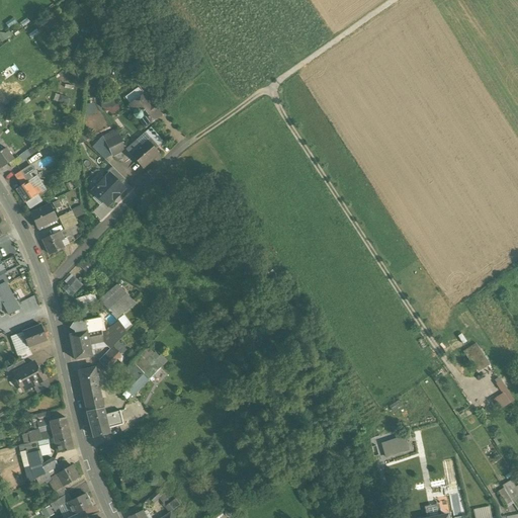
[(158,98),(147,84),(140,89),(144,94),(145,97),(146,96),(151,103),(158,98)]
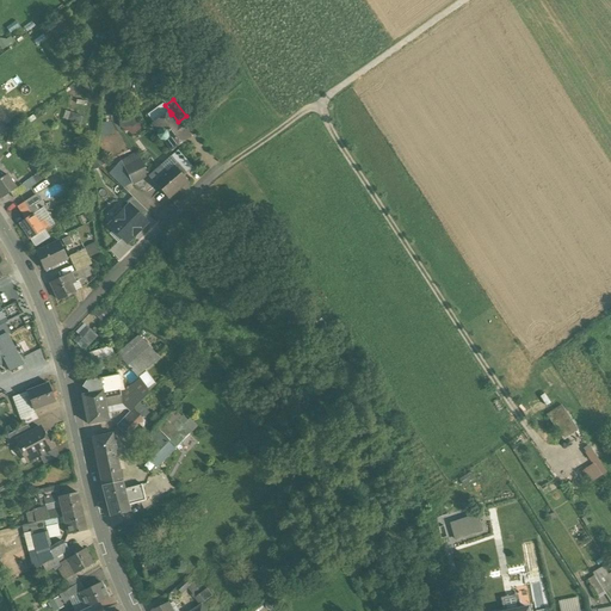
[(178,122),(172,113),(171,115),(170,111),(153,123),(159,131),(158,136),(161,140),(165,140),(172,149),(189,137),(178,122)]
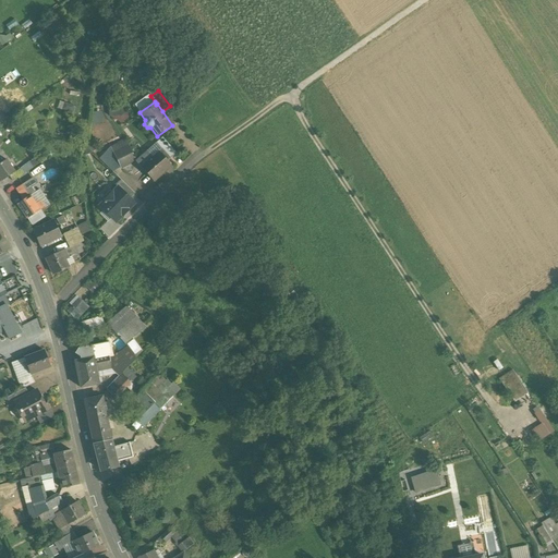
[(128,108),(111,109),(111,120),(128,119),(128,108)]
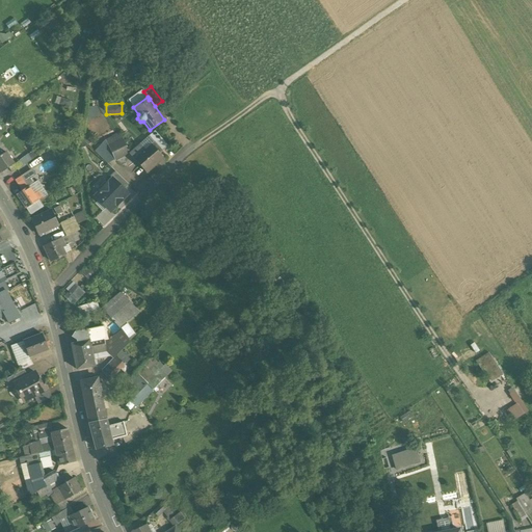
[(167,147),(159,137),(154,142),(162,151),(167,147)]
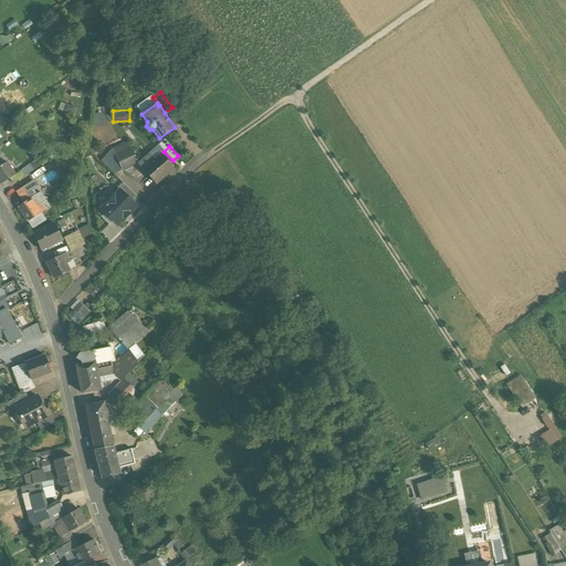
[(129,148),(115,155),(123,171),(137,164),(129,148)]
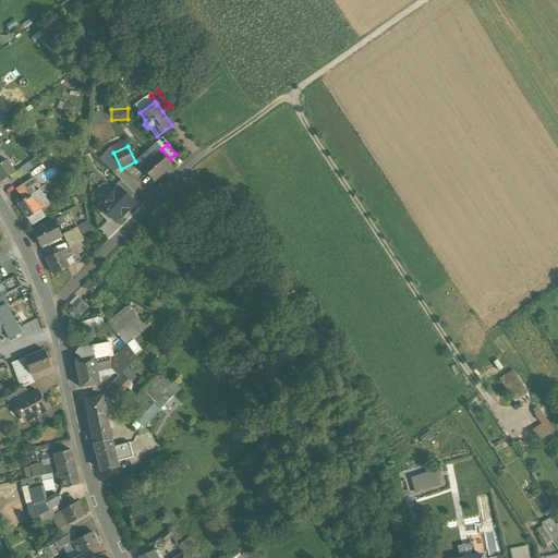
[(152,157),(141,167),(154,182),(171,167),(158,152),(152,157)]
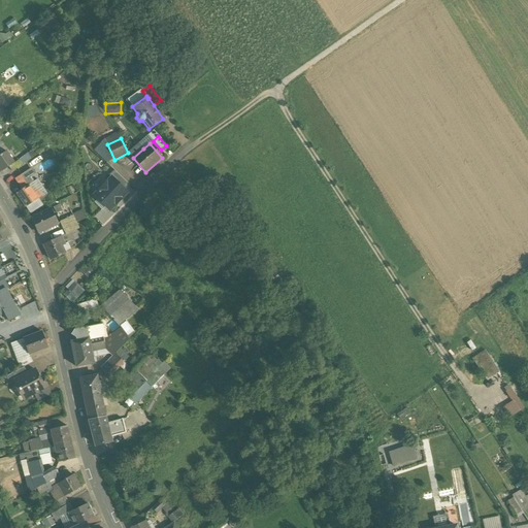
[(140,145),(130,155),(133,158),(143,149),(140,145)]
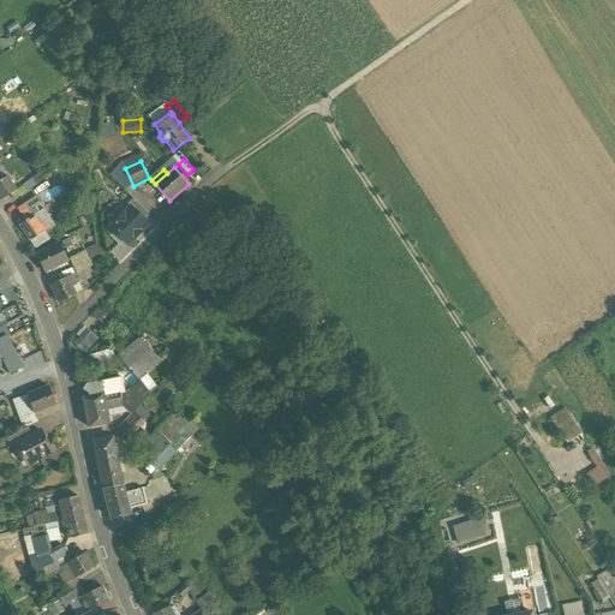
[(16,191),(6,177),(1,180),(0,180),(0,197),(3,199),(10,195),(16,191)]
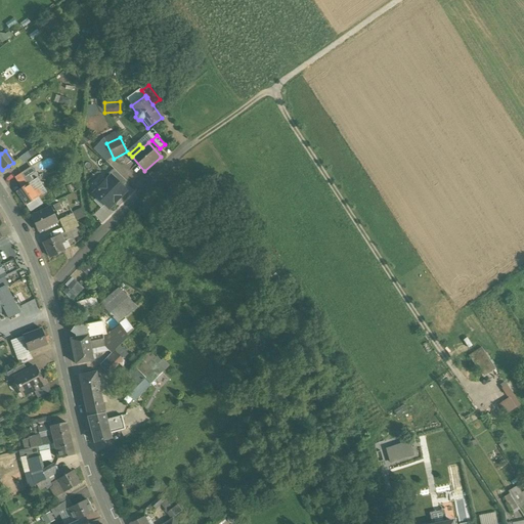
[(13,163),(8,166),(12,171),(23,164),(18,159),(13,163)]
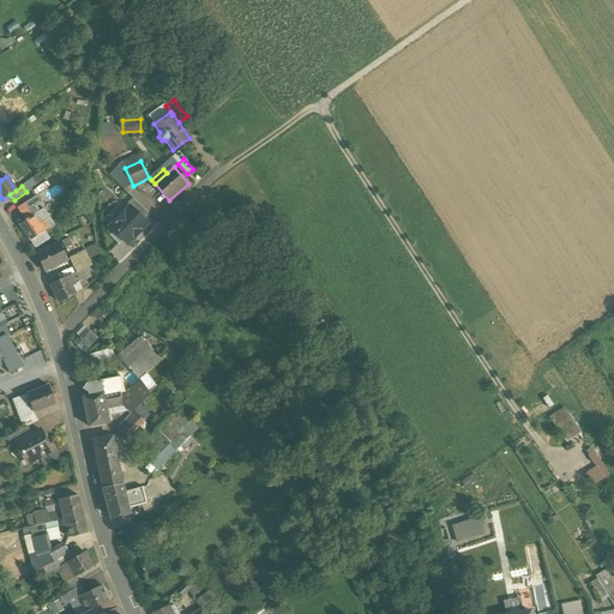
[(36,197),(19,208),(26,220),(34,215),(37,214),(34,208),(40,203),(36,197)]
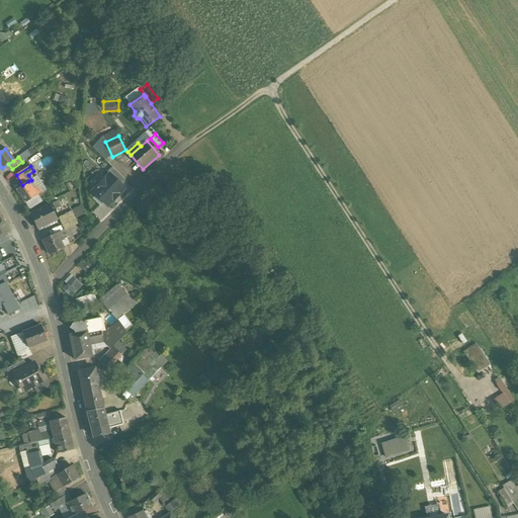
[(125,180),(112,167),(107,173),(109,175),(109,174),(120,185),(125,180)]
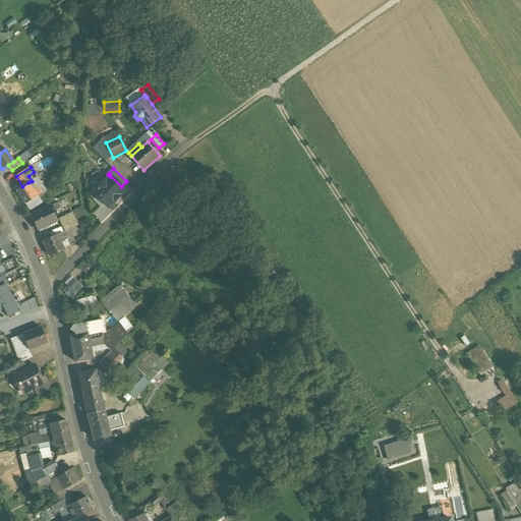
[(110,176),(97,188),(97,196),(108,207),(114,200),(114,201),(119,196),(118,195),(124,189),(121,186),(110,175),(110,176)]
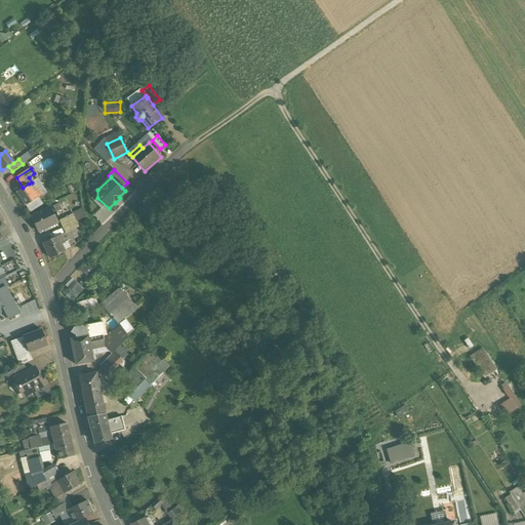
[(46,193),(37,178),(32,183),(29,184),(38,198),(42,196),(46,193)]
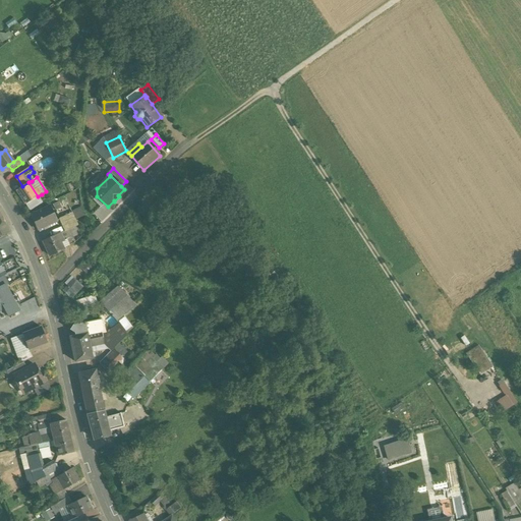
[(38,196),(29,182),(22,186),(16,190),(25,205),(38,196)]
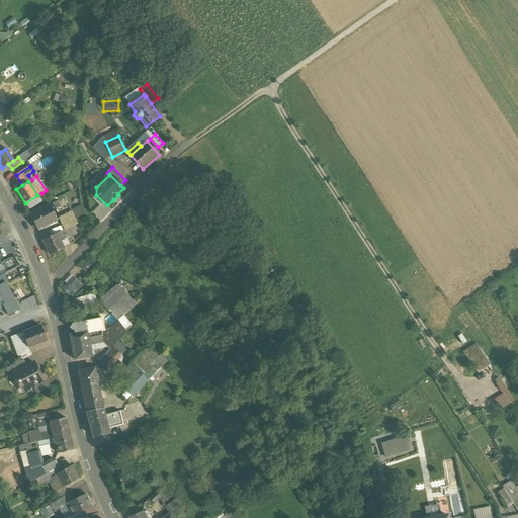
[(37,195),(25,203),(29,208),(41,200),(37,195)]
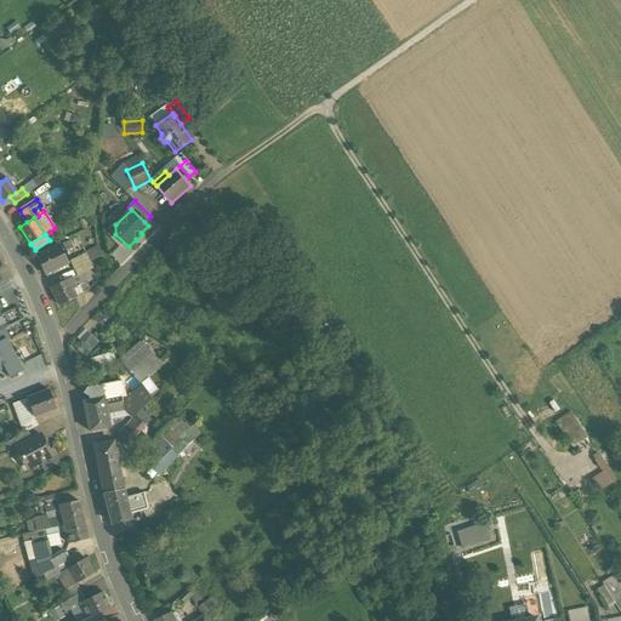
[(69,241),(62,245),(66,252),(73,249),(69,241)]
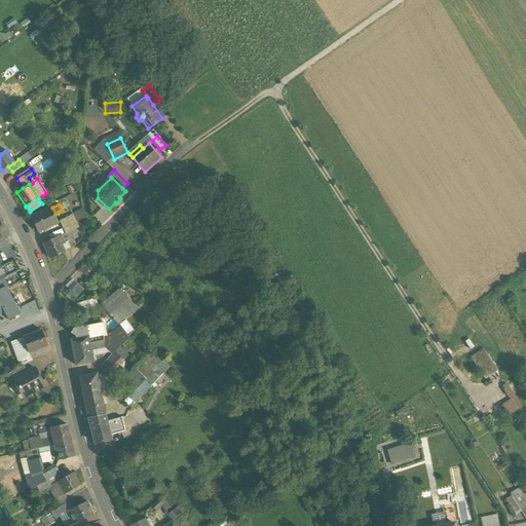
[(50,209),(31,218),(38,232),(43,230),(50,226),(58,223),(50,209)]
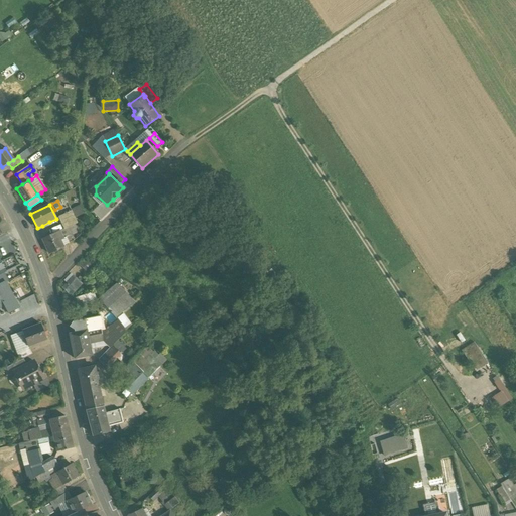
[(73,208),(77,217),(85,214),(81,205),(73,208)]
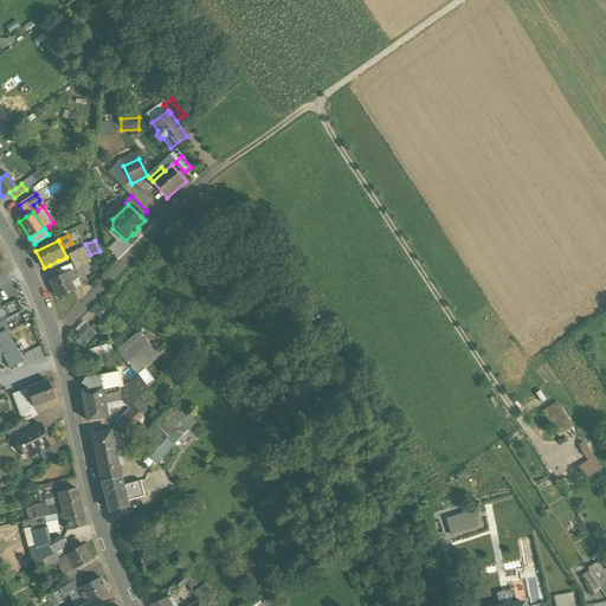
[(83,249),(69,256),(72,263),(86,256),(83,249)]
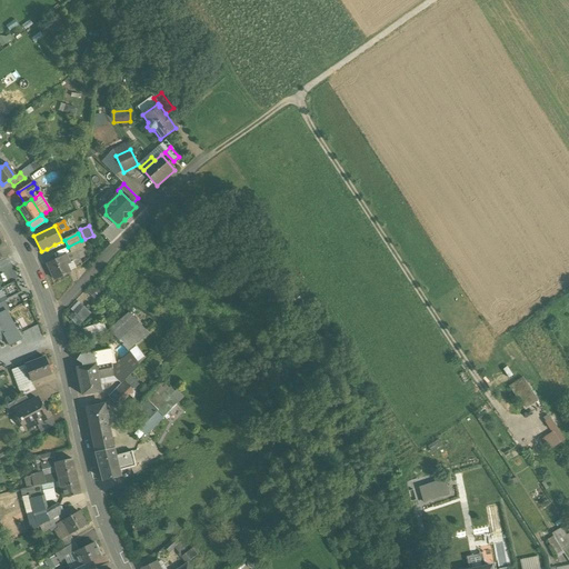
[(81,240),(68,247),(70,252),(70,253),(76,251),(82,248),(85,247),(81,240)]
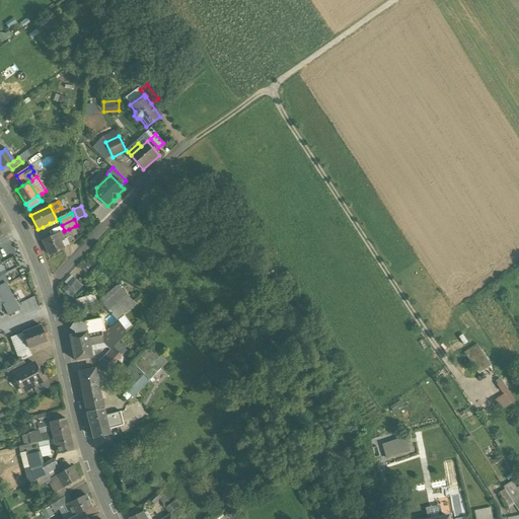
[(80,237),(75,226),(69,229),(75,241),(80,237)]
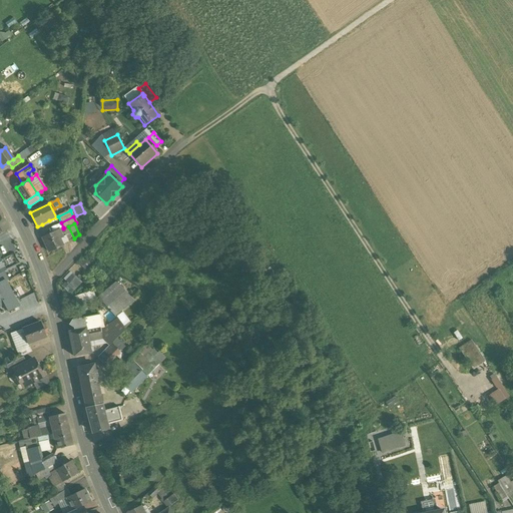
[(74,238),(68,226),(63,228),(63,227),(61,228),(68,241),(74,238)]
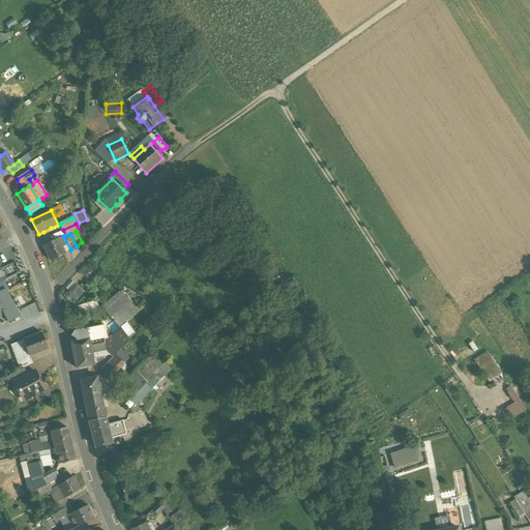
[(70,249),(63,236),(61,237),(64,245),(61,246),(64,253),(70,249)]
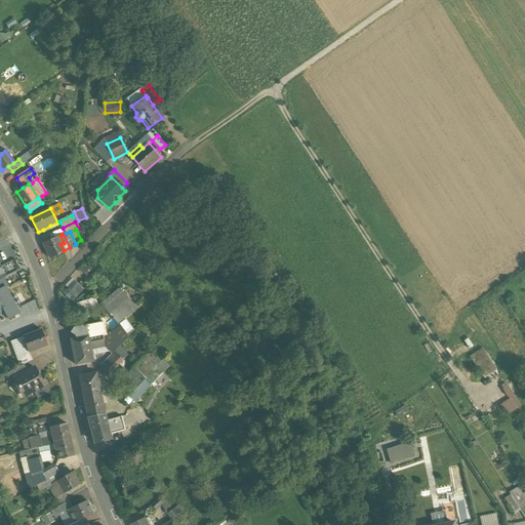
[(61,235),(43,243),(50,258),(65,252),(64,250),(61,244),(64,243),(61,235)]
